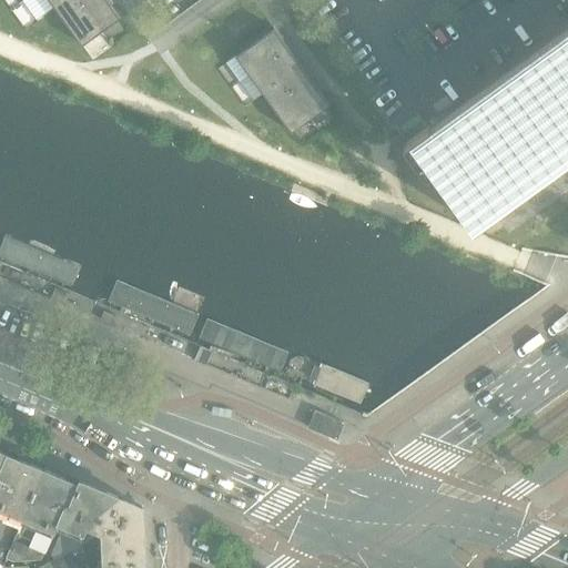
[(26,0),(34,12),(39,18),(53,7),(61,0),(26,0)]
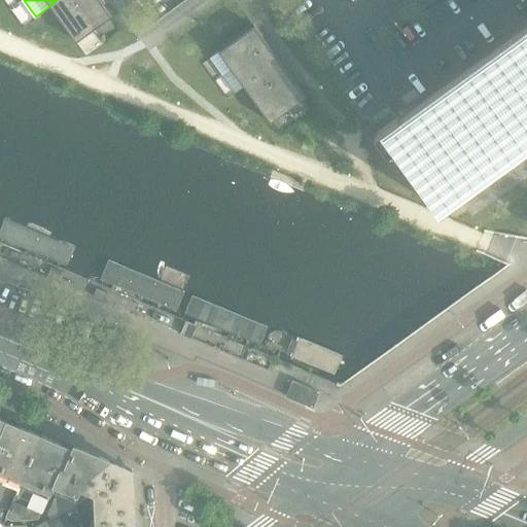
[(57,0),(49,6),(58,18),(76,42),(94,30),(111,16),(104,6),(99,0),(57,0)]
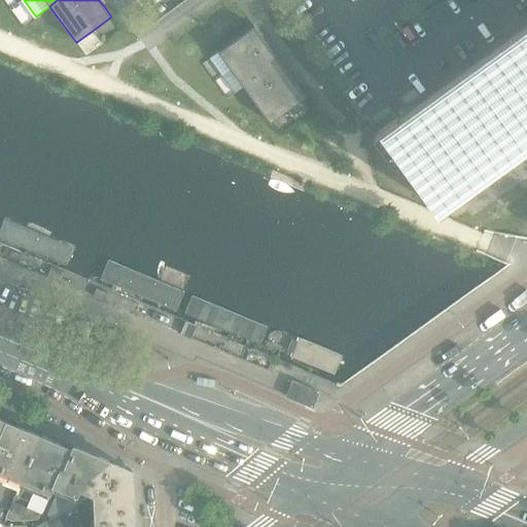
[(231,70),(267,44),(253,26),(218,53),(231,70)]
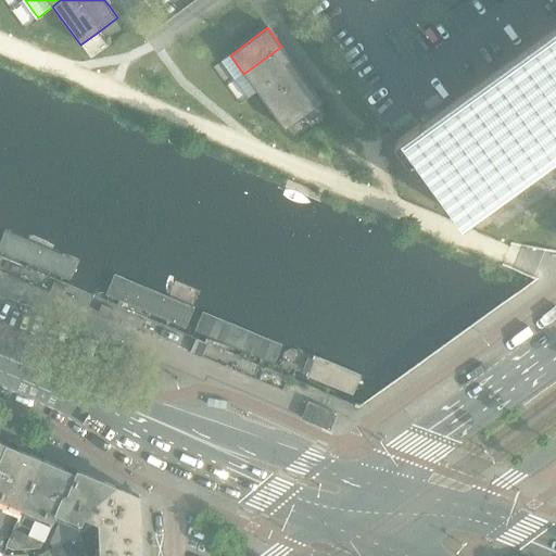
[(481,209),(555,153),(555,29),(543,39),(452,104),(444,111),(432,118),(424,126),(420,123),(395,140),(406,156),(407,156),(418,171),(425,166),(465,223),(482,210),(481,209)]
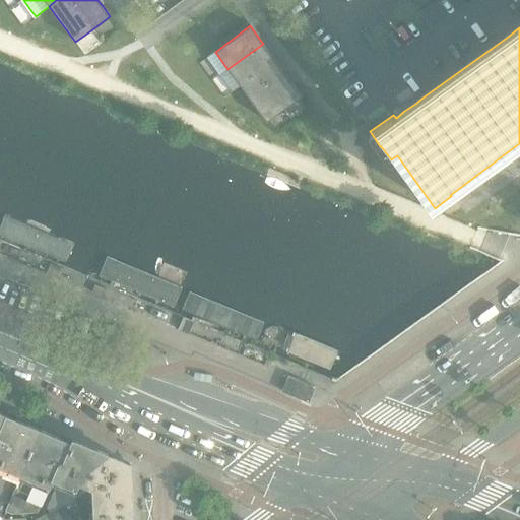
[(240,85),(275,60),(263,44),(228,69),(240,85)]
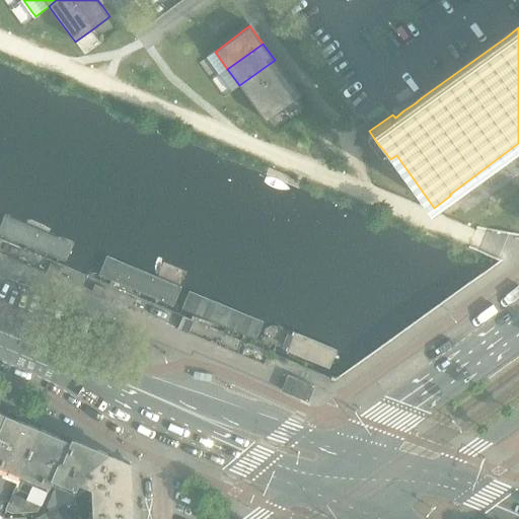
[(266,122),(301,96),(283,72),(247,97),(266,122)]
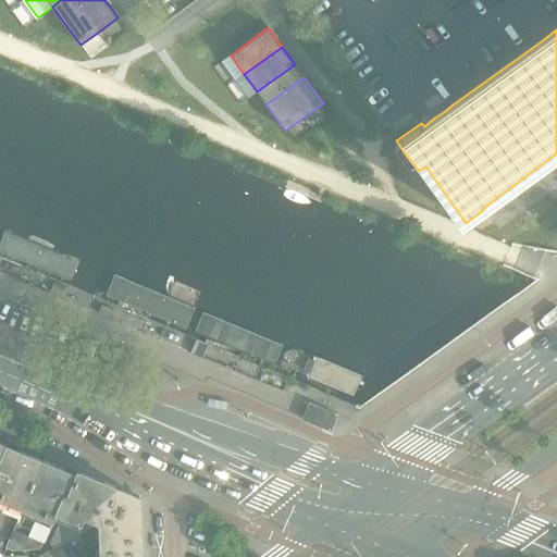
[(1,234),(0,236),(0,257),(65,285),(74,265),(1,234)]
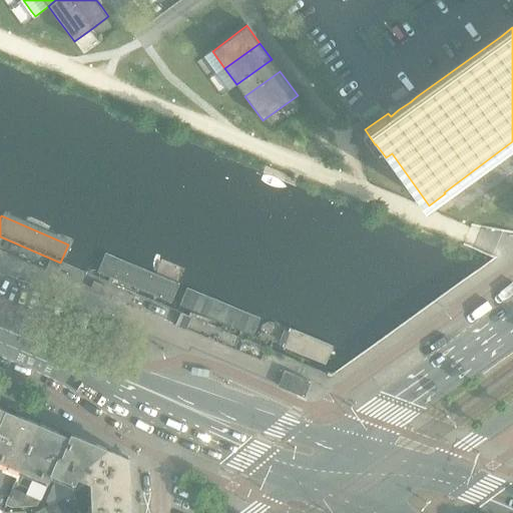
[(102,252),(92,276),(166,307),(175,284),(102,252)]
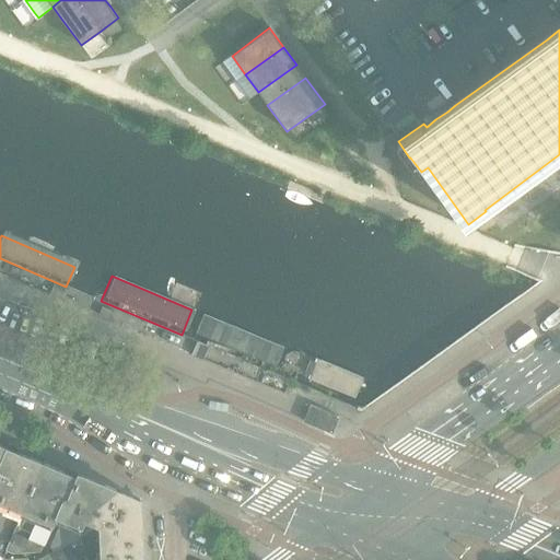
[(201,318),(193,339),(272,373),(280,354),(216,325),(201,318)]
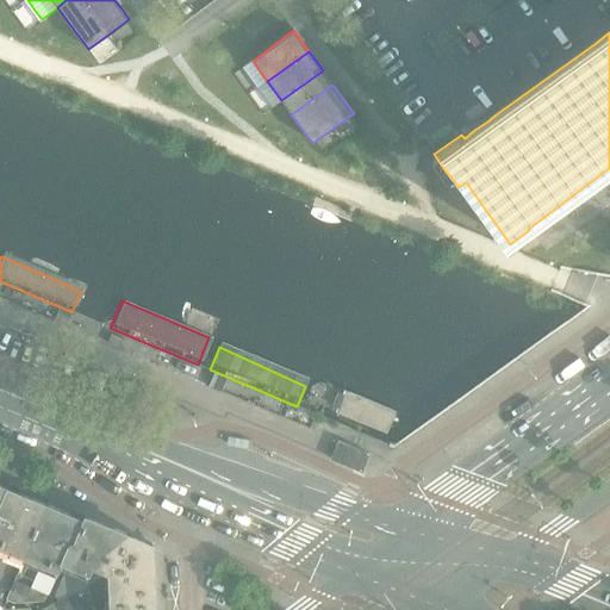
[(218,391),(224,377),(215,373),(209,387),(218,391)]
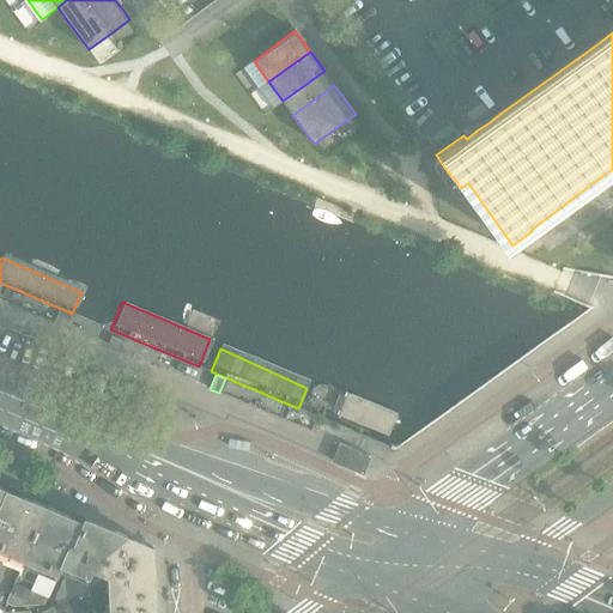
[(0,523),(12,493),(0,489),(0,523)]
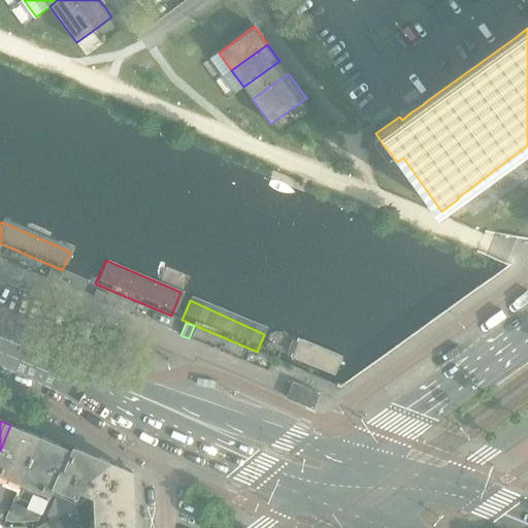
[(56,488),(70,451),(10,425),(0,451),(0,471),(52,493),(55,487),(56,488)]
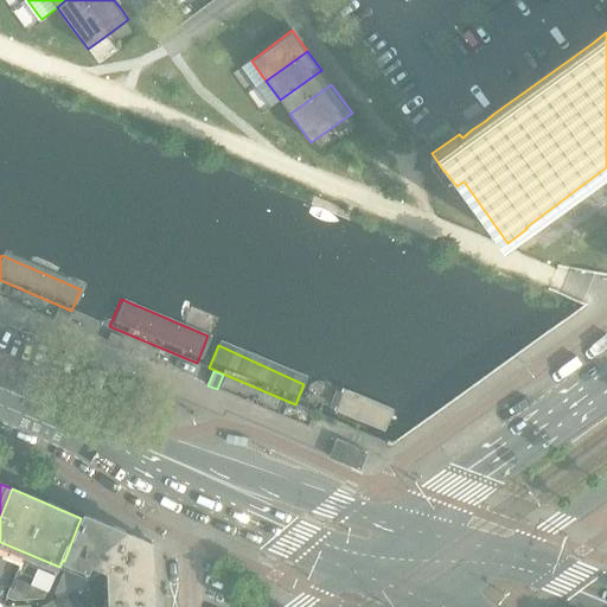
[(154,592),(152,542),(87,515),(85,519),(81,518),(64,561),(90,572),(94,566),(108,572),(109,601),(129,600),(129,594),(154,592)]
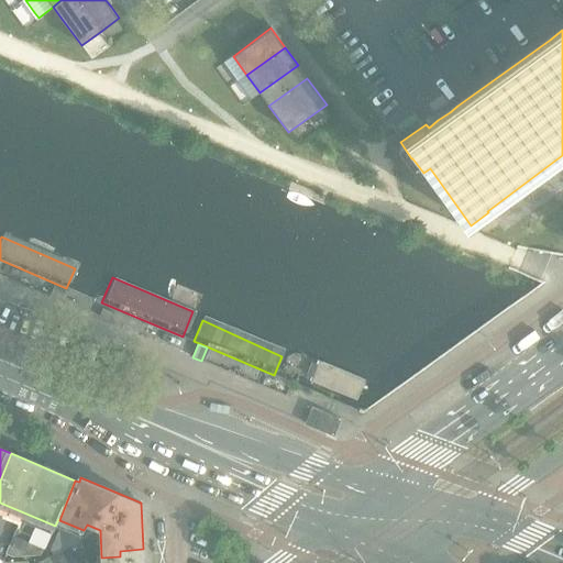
[(25,551),(29,543),(13,537),(10,544),(17,548),(25,551)]
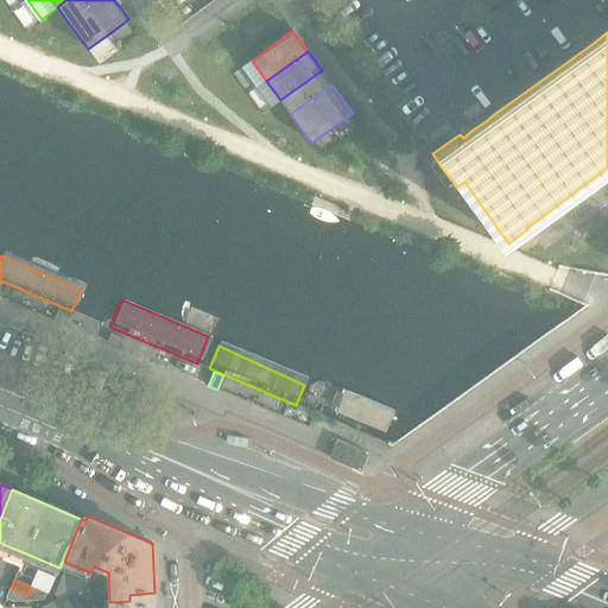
[(89,600),(82,586),(65,595),(73,607),(81,605),(89,600)]
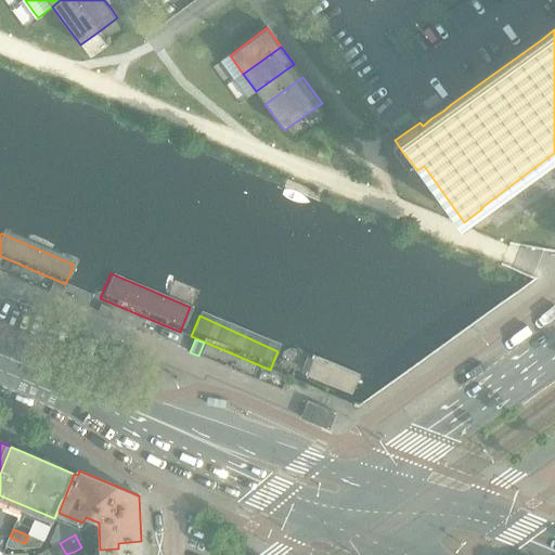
[(31,549),(36,539),(28,536),(25,543),(23,550),(31,549)]
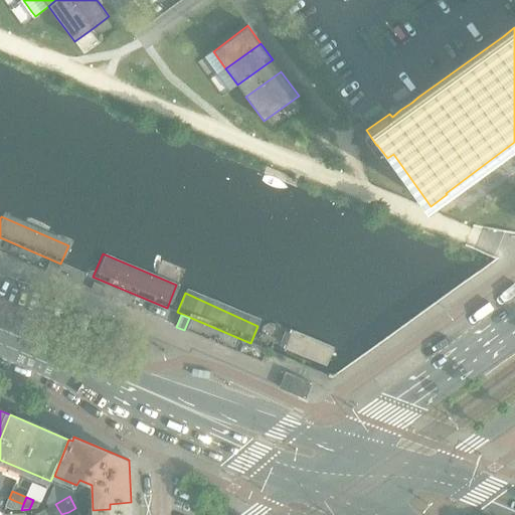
[(11,510),(15,501),(9,498),(5,507),(11,510)]
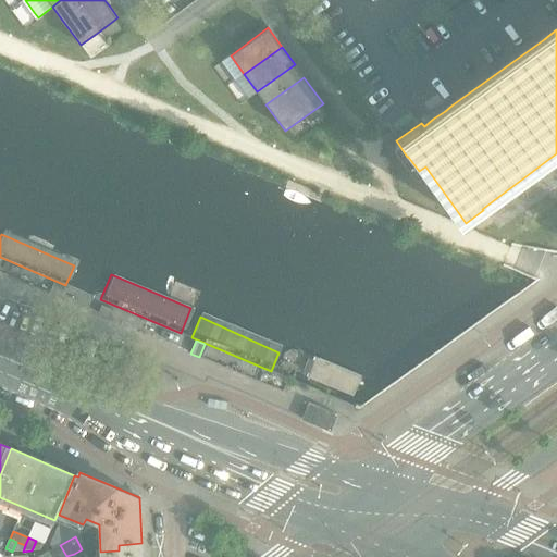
[(39,551),(42,544),(36,541),(32,551),(39,551)]
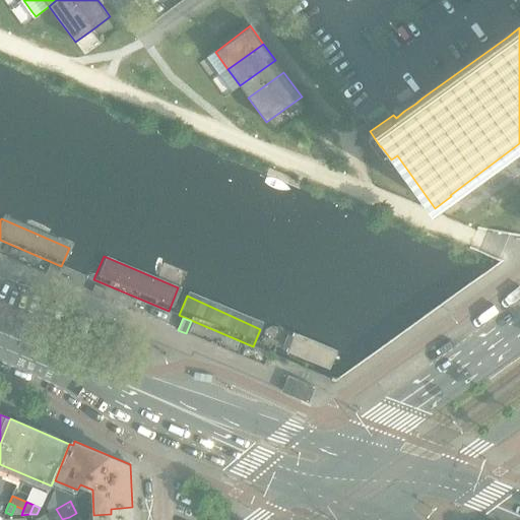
[(21,515),(23,509),(15,506),(11,515),(21,515)]
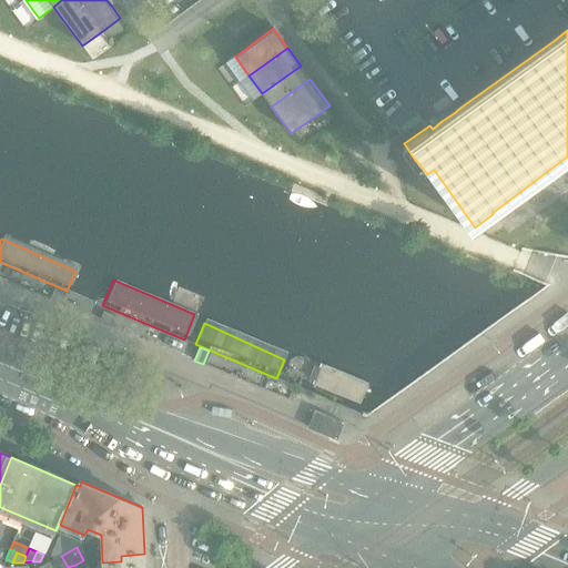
[(144,567),(144,554),(121,556),(121,561),(102,563),(102,567),(144,567)]
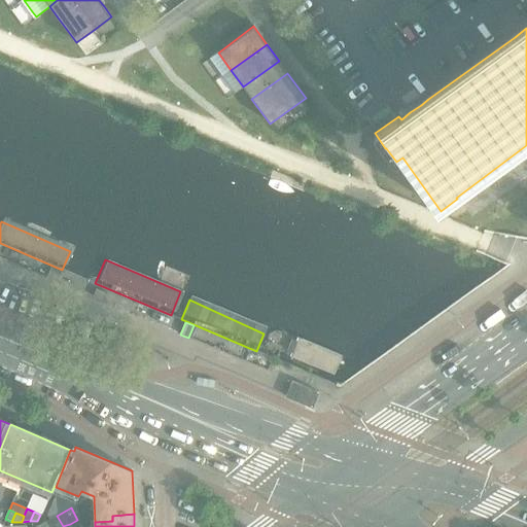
[(63,526),(57,516),(50,520),(54,526),(63,526)]
